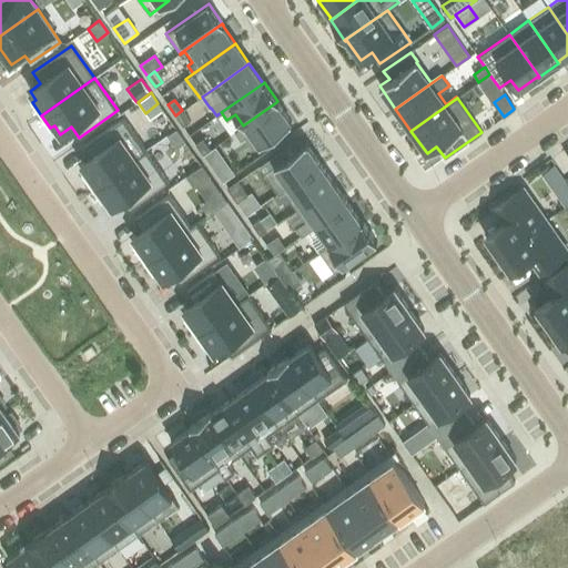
[(253,149),(291,123),(276,102),(235,132),(241,140),(245,137),(253,149)]
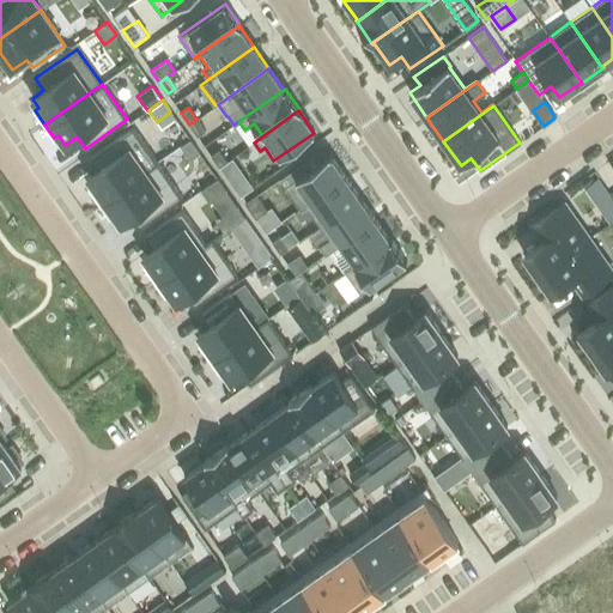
[(205,131),(196,119),(189,125),(196,135),(205,131)]
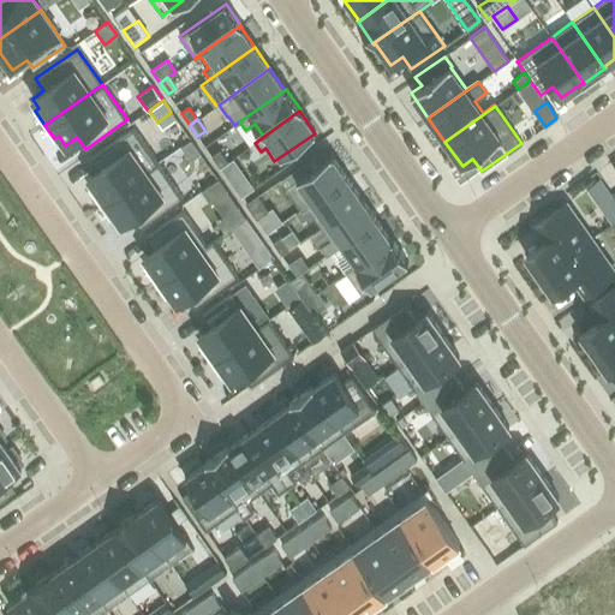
[(132,127),(91,157),(99,168),(88,177),(94,186),(90,189),(100,203),(157,162),(132,127)]
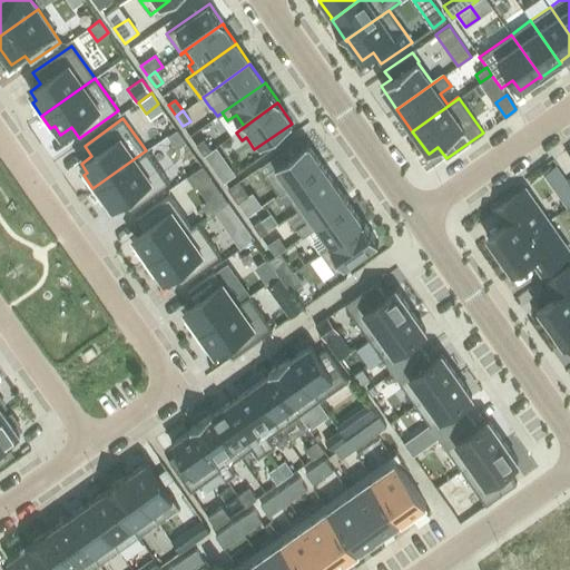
[(167,136),(176,148),(185,143),(176,129),(167,136)]
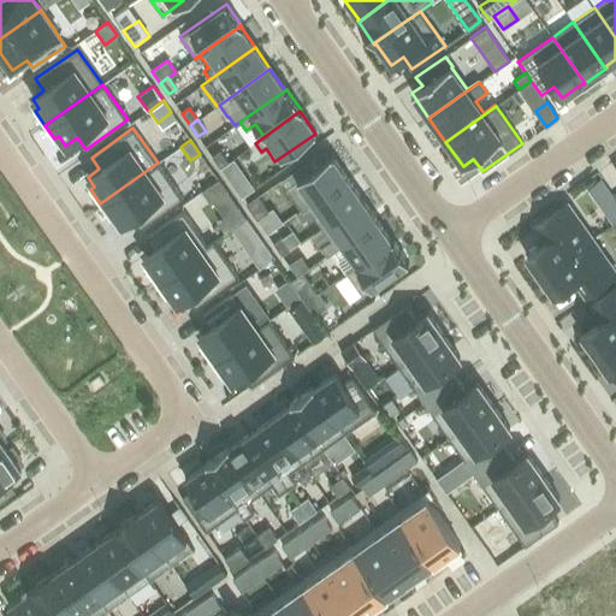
[(219,150),(212,157),(220,167),(227,163),(219,150)]
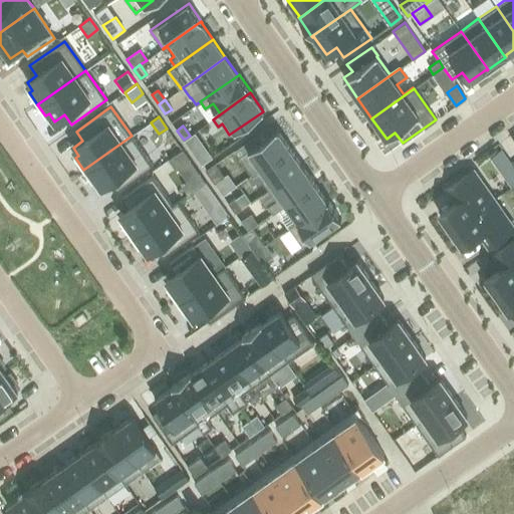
[(251,175),(289,148),(276,130),(273,132),(269,125),(234,150),(238,156),(251,175)]
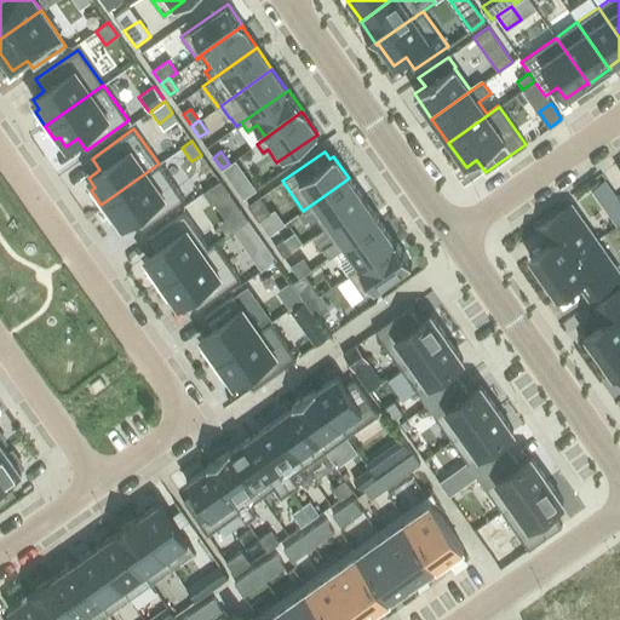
[(222,168),(230,181),(241,172),(234,160),(222,168)]
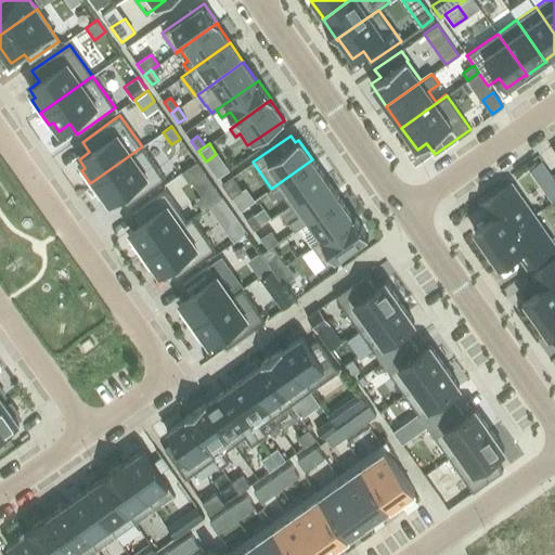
[(90,183),(99,196),(103,193),(108,202),(119,195),(127,205),(165,179),(142,146),(90,183)]
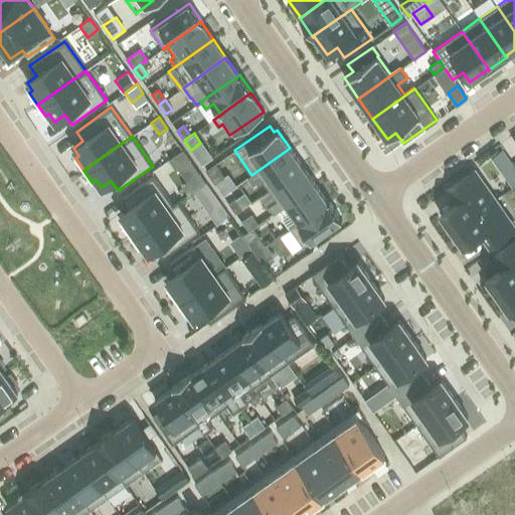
[(290,148),(251,175),(247,178),(251,185),(261,179),(269,190),(302,166),(290,148)]
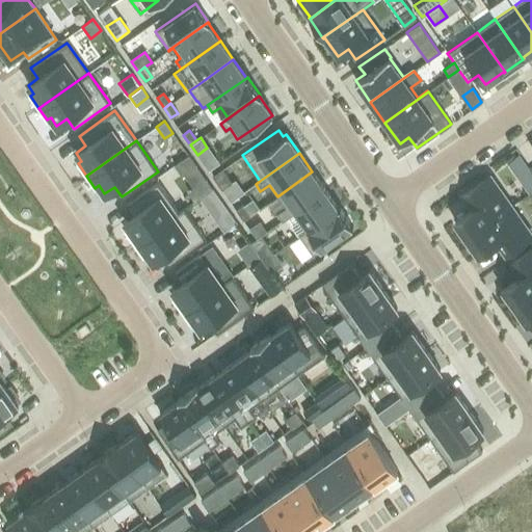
[(188,155),(174,165),(182,176),(196,165),(188,155)]
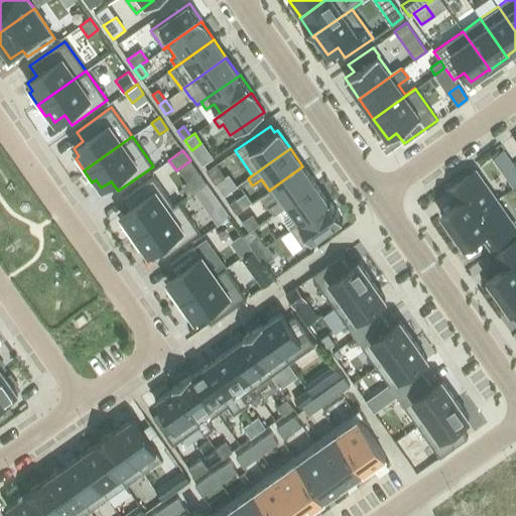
[(225,176),(215,164),(206,170),(215,183),(225,176)]
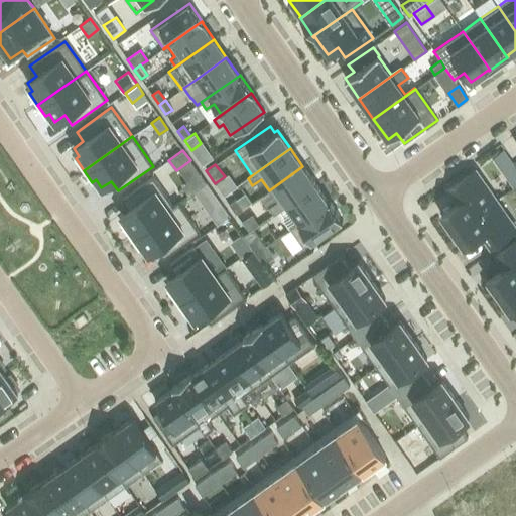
[(315,184),(302,166),(269,190),(276,201),(268,206),(273,214),(277,211),(315,184)]
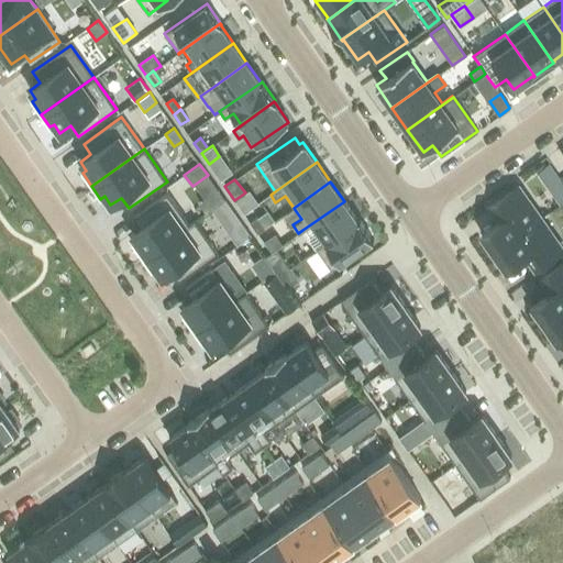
[(551,190),(560,203),(562,200),(562,184),(562,183),(551,190)]
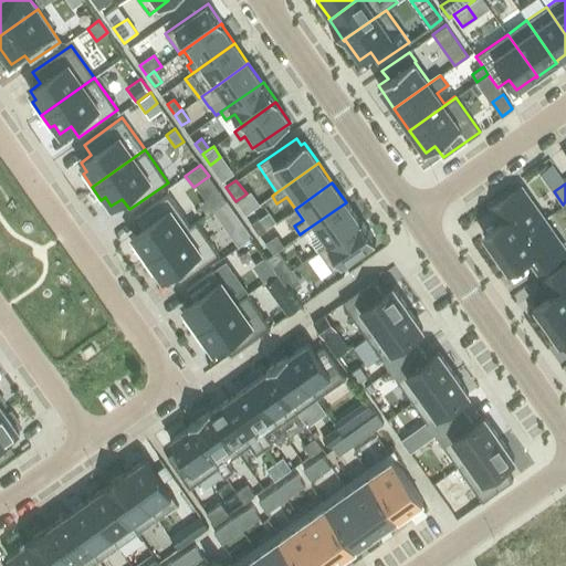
[(502,222),(483,236),(495,253),(543,219),(521,187),(491,208),(502,222)]
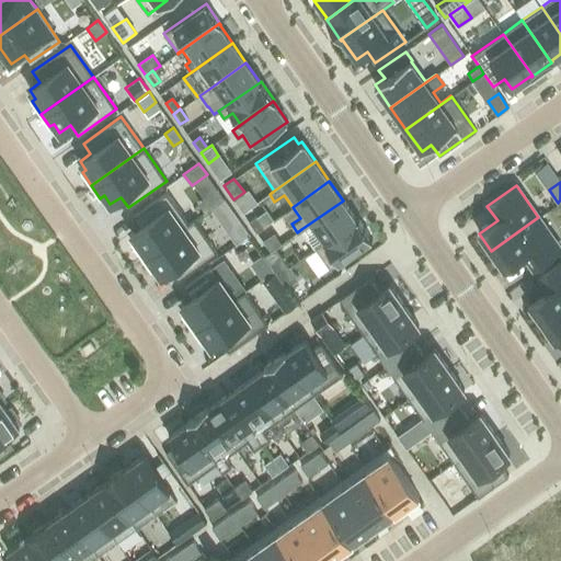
[(140,226),(130,233),(136,242),(133,244),(141,256),(189,225),(165,192),(134,215),(140,226)]
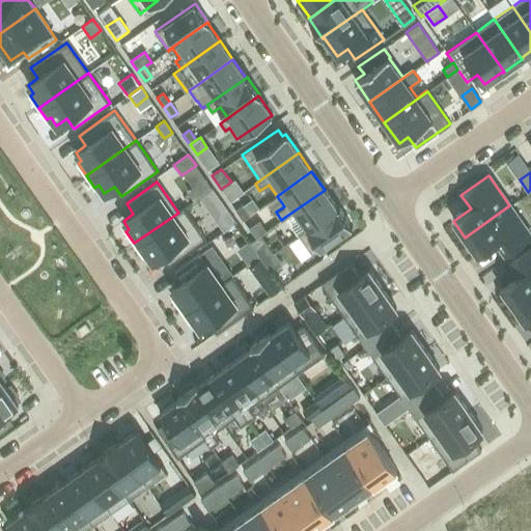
[(325,190),(285,217),(299,235),(337,207),(325,190)]
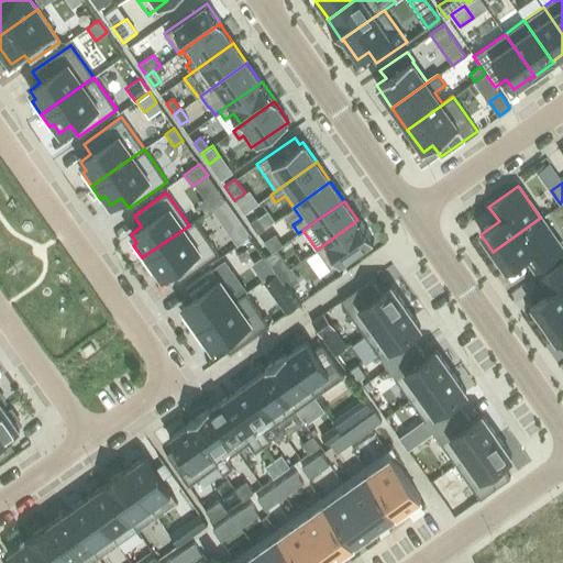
[(256,218),(250,222),(257,233),(264,228),(256,218)]
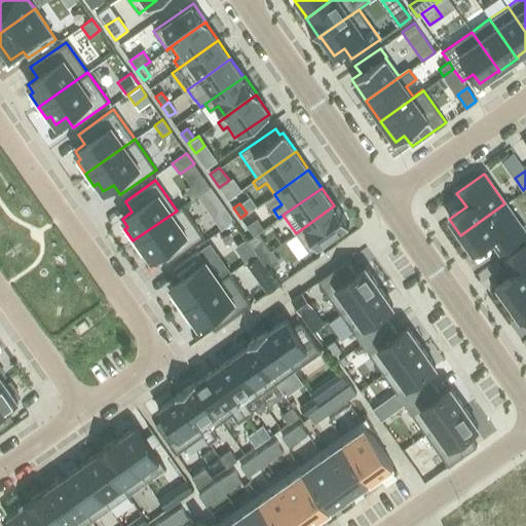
[(460,235),(472,251),(489,238),(498,253),(525,234),(504,203),(460,235)]
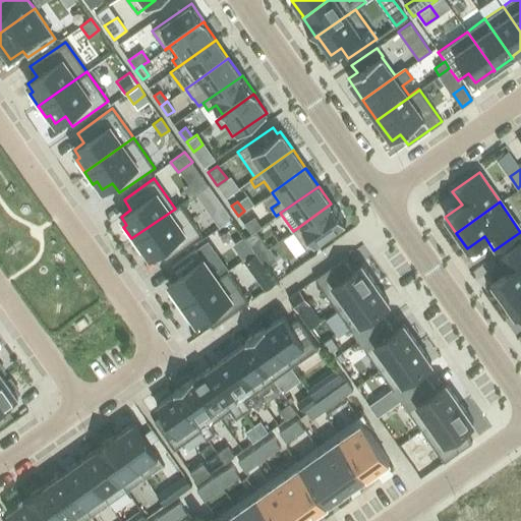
[(345,222),(332,203),(331,204),(293,231),(306,249),(345,222)]
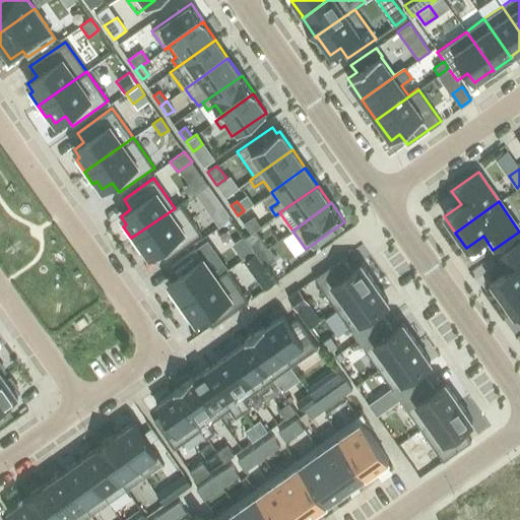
[(131,238),(139,250),(143,248),(148,256),(158,249),(166,259),(201,234),(180,204),(175,208),(131,238)]
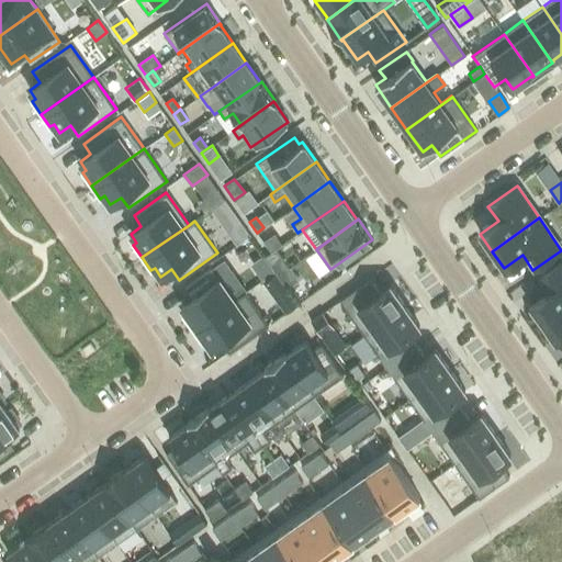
[(239,221),(227,229),(237,244),(249,235),(239,221)]
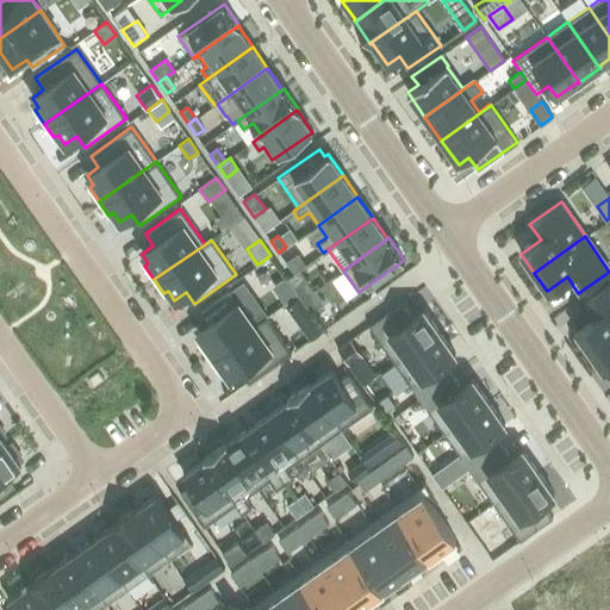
[(297,253),(285,261),(293,273),(305,265),(297,253)]
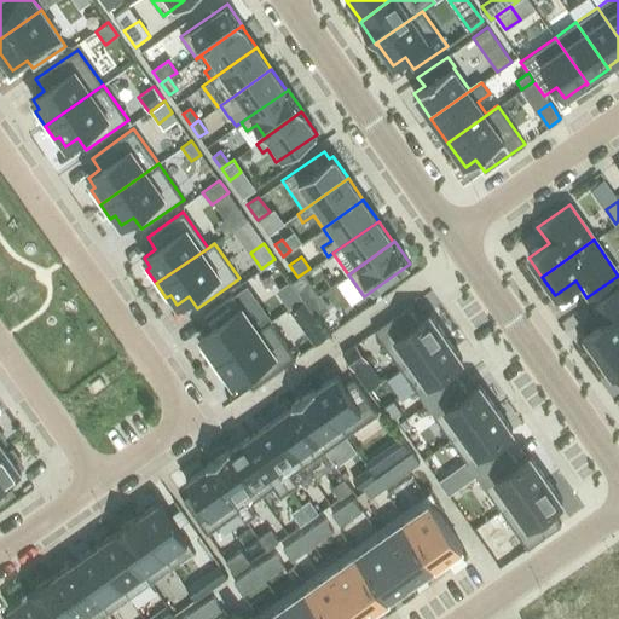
[(288,310),(304,299),(299,291),(291,282),(290,279),(275,290),(288,310)]
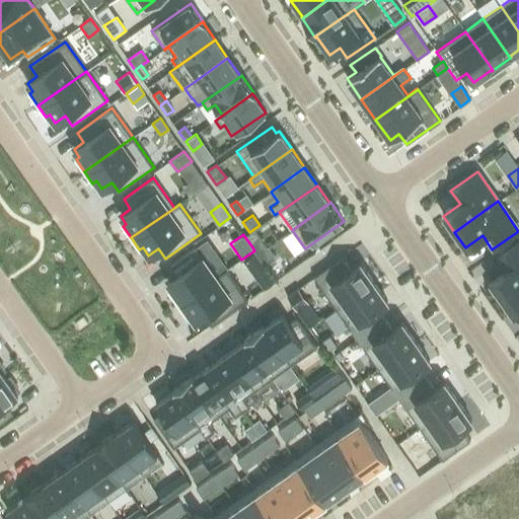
[(260,237),(250,244),(254,250),(257,254),(267,247),(260,237)]
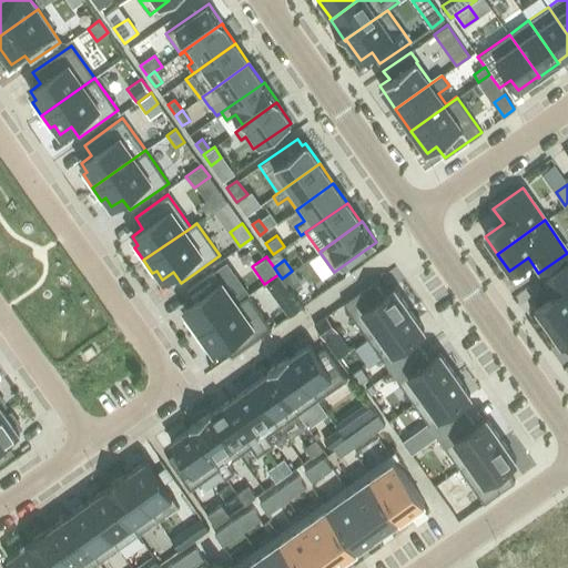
[(555,296),(536,308),(548,326),(567,312),(567,263),(544,281),(555,296)]
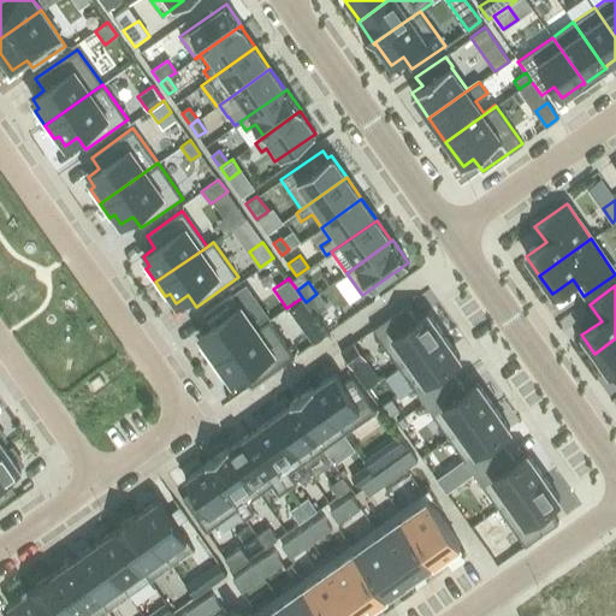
[(202,314),(211,326),(199,335),(205,344),(201,347),(211,361),(258,329),(256,327),(232,294),(202,314)]
